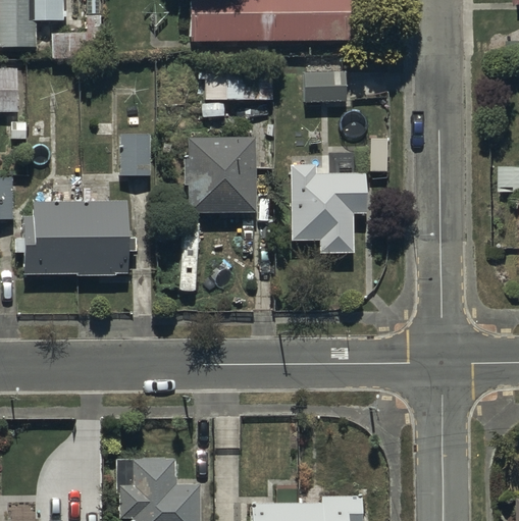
[(0,0),(0,46),(35,47),(35,21),(66,21),(65,0),(0,0)]
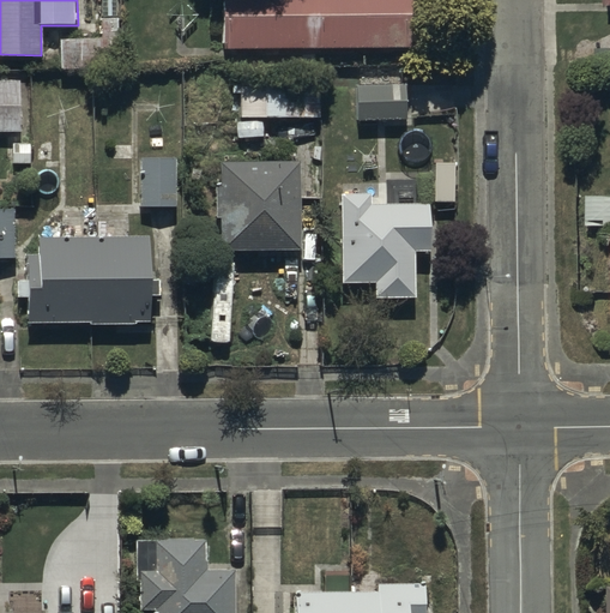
[(103,28),(62,29),(64,66),(120,66),(119,20),(124,20),(124,0),(103,0),(103,28)]
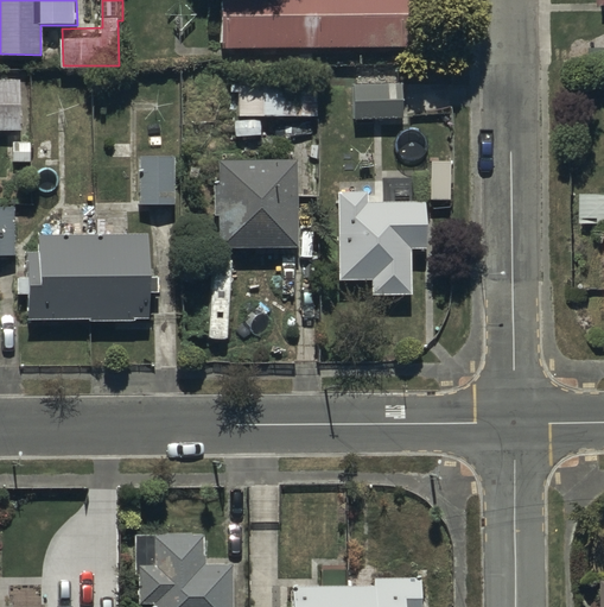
[(412,46),(411,0),(226,0),(227,46),(412,46)]
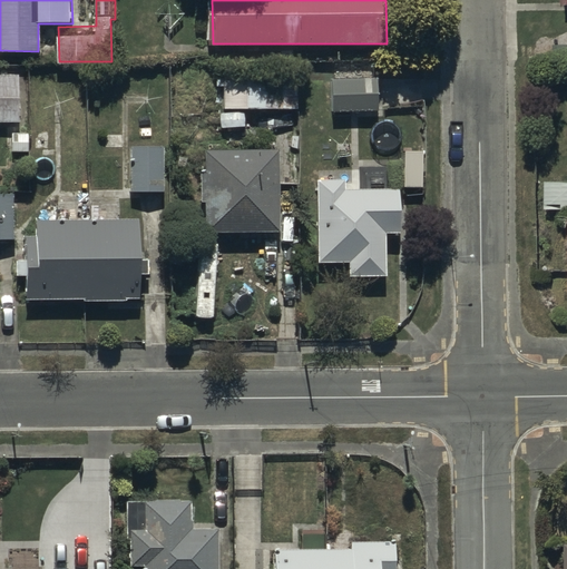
[(0,121),(21,121),(21,75),(10,76),(10,65),(0,65),(0,121)]
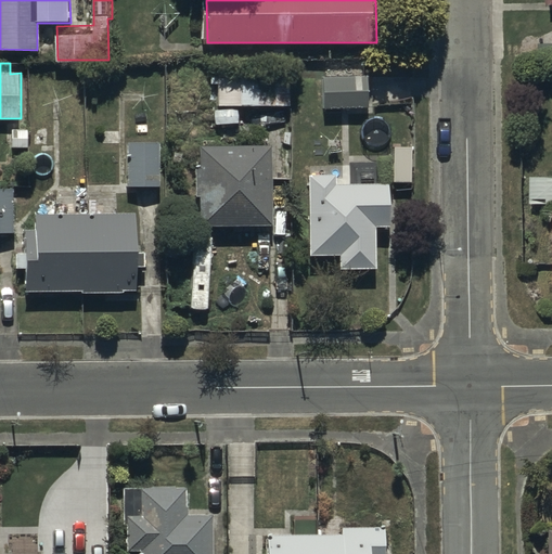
[(292,65),(215,64),(215,86),(221,86),(221,106),(292,106),(292,65)]
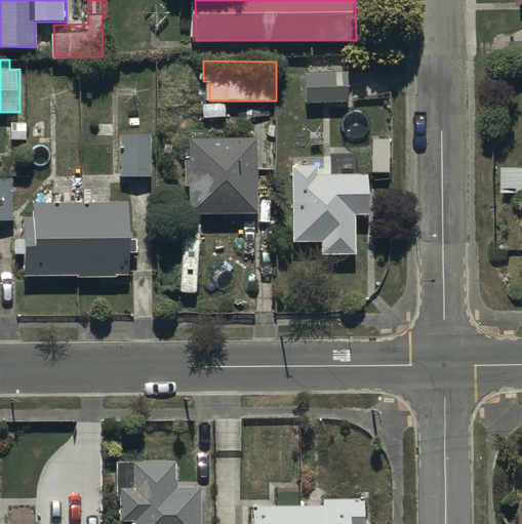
[(349,72),(306,74),(308,102),(350,98),(349,72)]
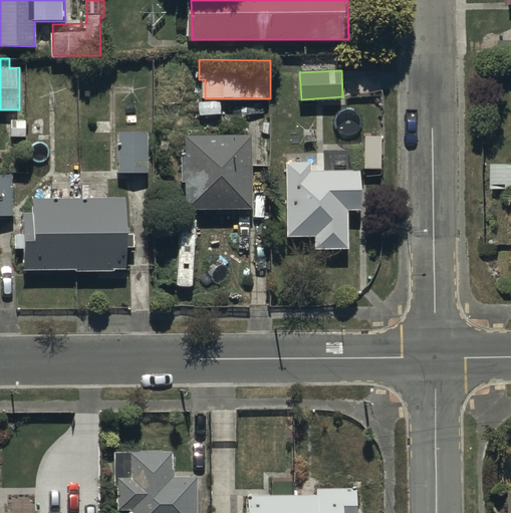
[(147,132),(118,132),(118,171),(147,171),(147,132)]
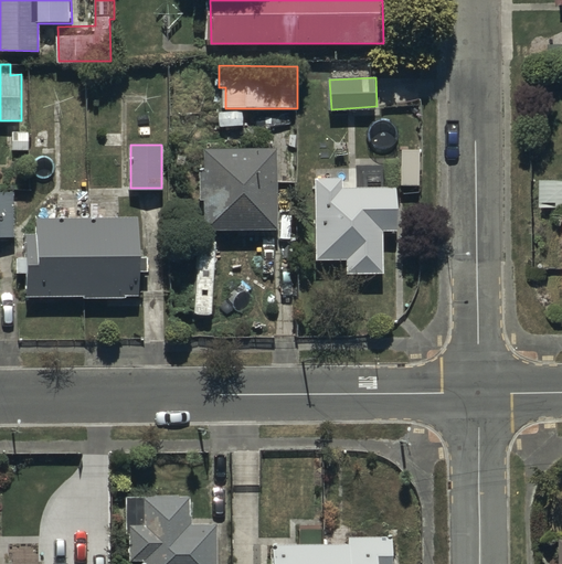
[(275,149),(205,149),(205,168),(199,168),(199,200),(205,200),(205,229),(275,229),(275,149)]
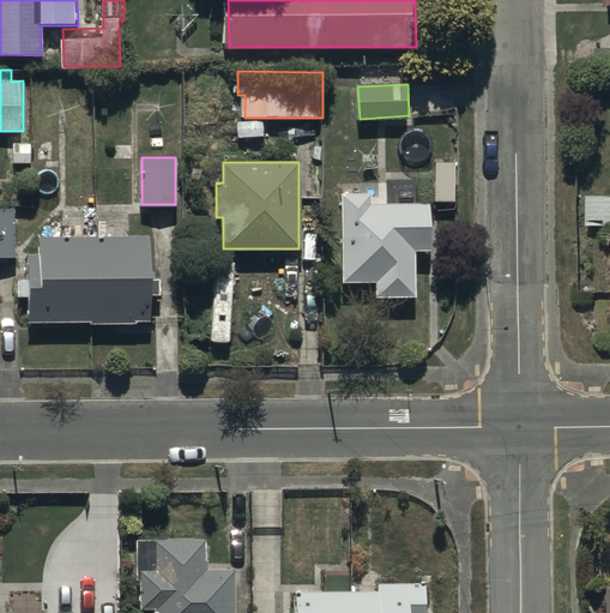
[(609,193),(589,193),(589,223),(609,222),(609,193)]
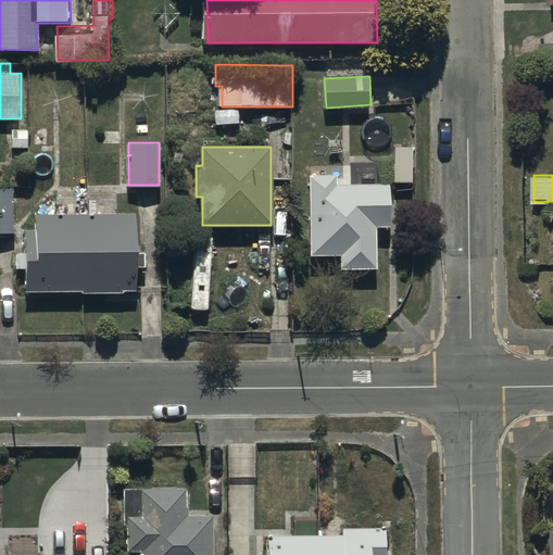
[(337,176),(309,176),(311,254),(341,253),(342,270),(377,269),(376,227),(392,226),(391,186),(337,187),(337,176)]
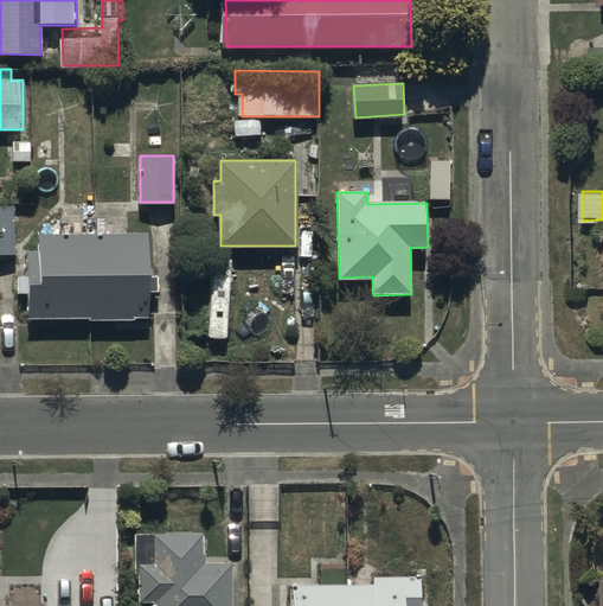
[(17,205),(0,204),(0,254),(17,255),(17,205)]
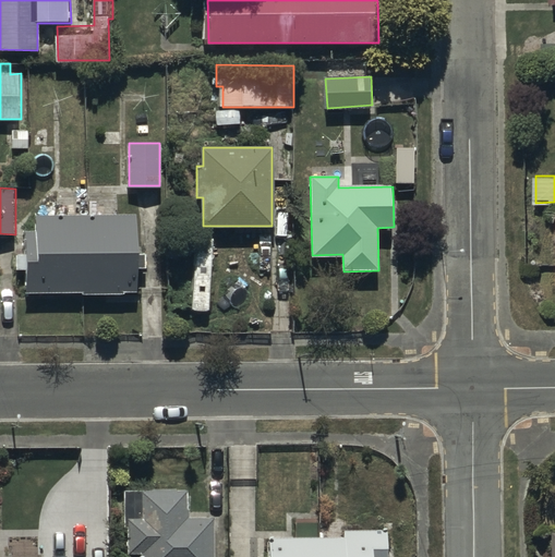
[(26,231),(27,291),(139,290),(137,214),(38,215),(38,231),(26,231)]
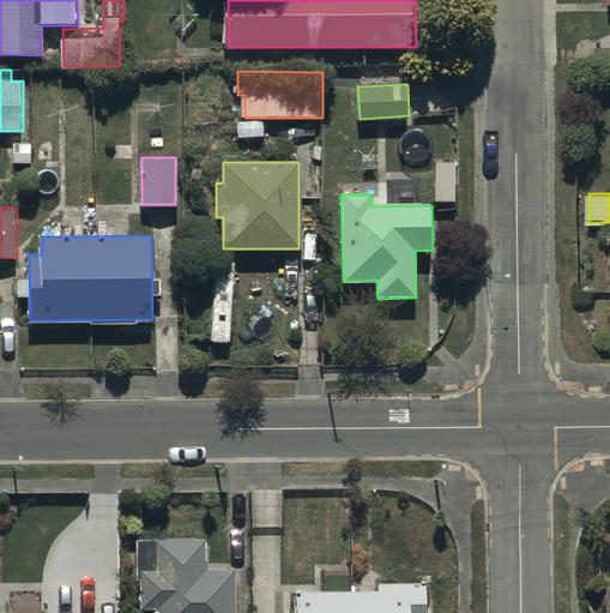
[(206,538),(138,539),(139,577),(143,577),(143,607),(158,607),(157,612),(236,612),(236,569),(207,569),(206,538)]
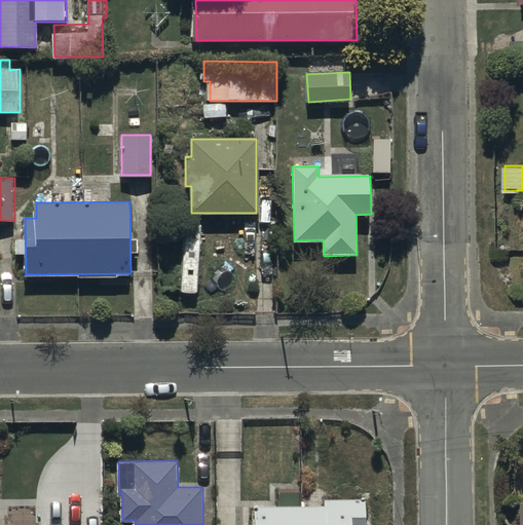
[(367,524),(368,498),(329,498),(329,489),(310,489),(310,501),(300,501),(300,489),(279,489),(279,505),(254,505),(253,524),(367,524)]
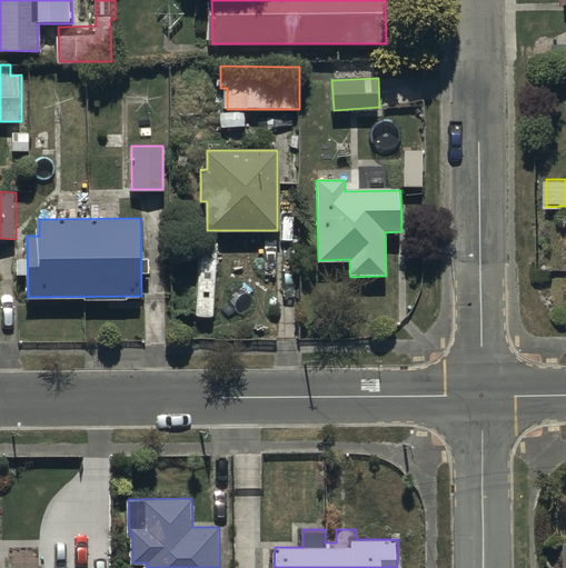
All buildings are outlined.
